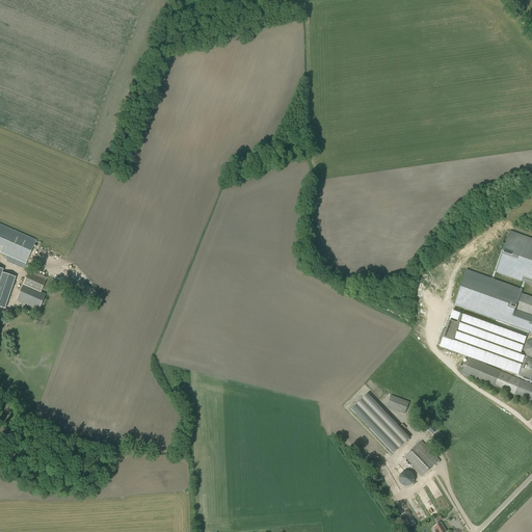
[(23,270),(36,240),(10,229),(0,251),(0,253),(7,257),(5,262),(23,270)]
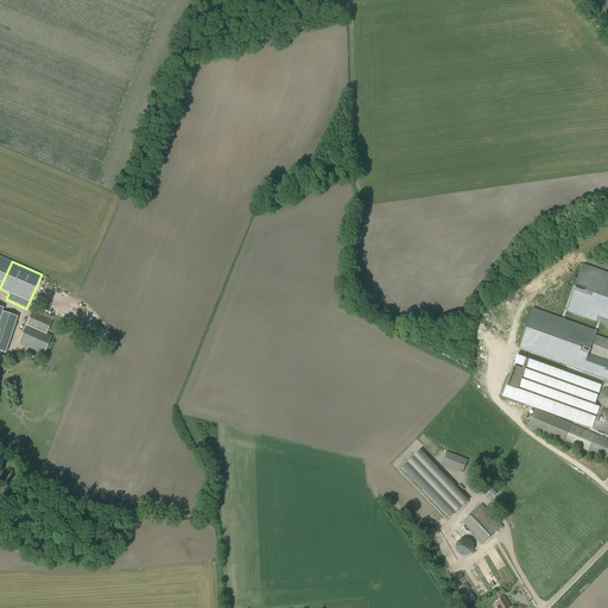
[(607,272),(583,264),(567,310),(607,324),(607,272)]
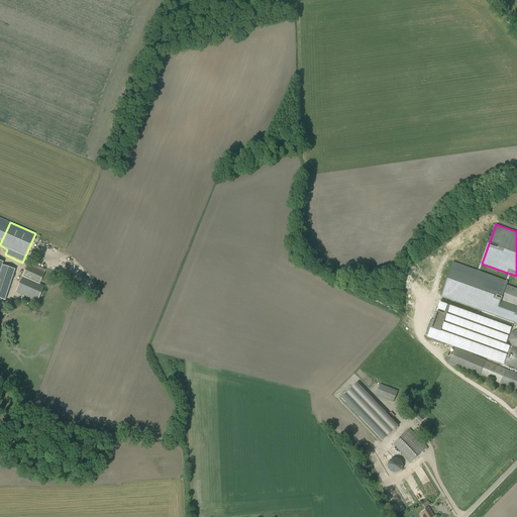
[(516,306),(501,301),(506,285),(507,285),(508,282),(453,262),(440,297),(516,324),(516,306)]
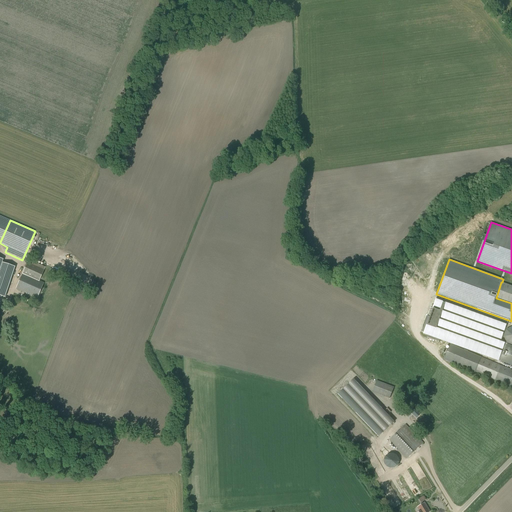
[(0,296),(5,298),(15,267),(0,262),(0,263),(0,296)]
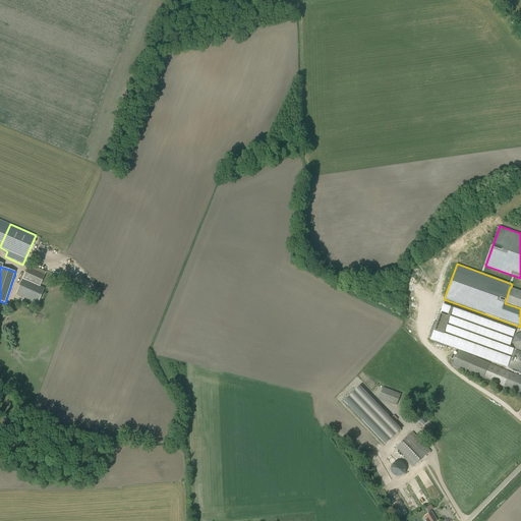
[(38,303),(44,288),(40,286),(45,275),(27,267),(16,294),(38,303)]
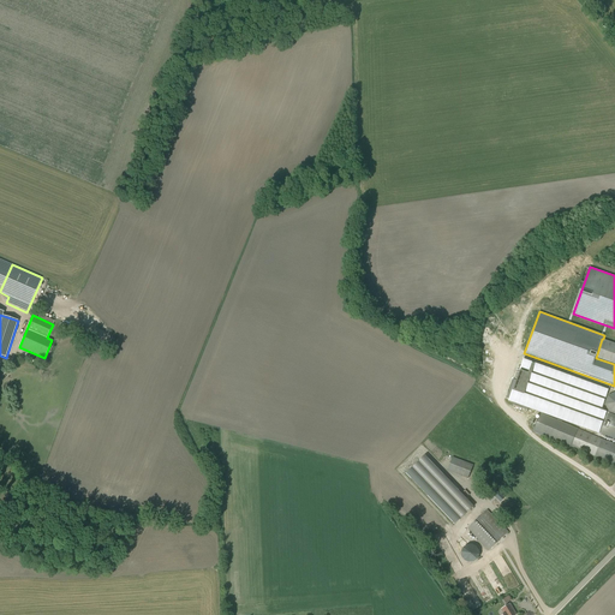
[(614,364),(614,342),(603,339),(602,339),(596,358),(614,364)]
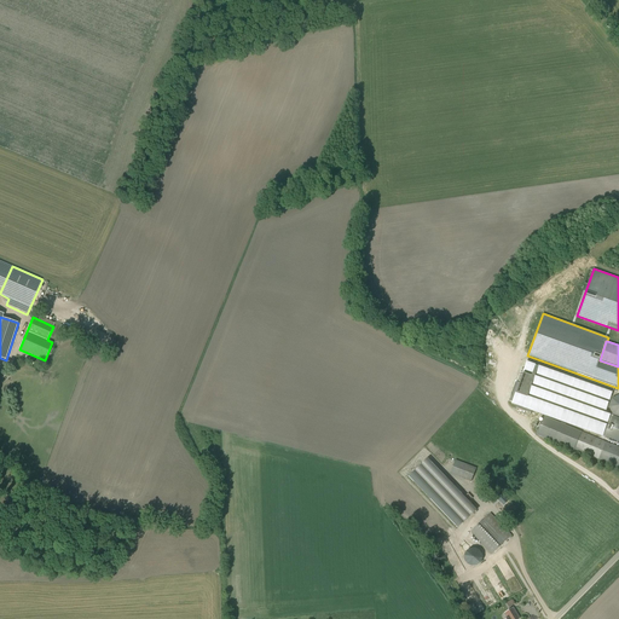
[(602,437),(603,437),(612,417),(609,417),(611,415),(605,412),(612,392),(527,360),(516,392),(512,404),(516,406),(515,409),(528,414),(531,415),(531,411),(602,438),(602,437)]
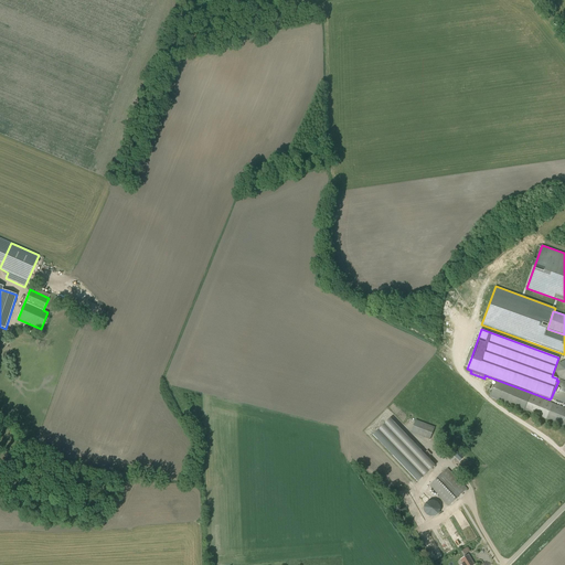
[(564,380),(564,360),(558,363),(555,371),(558,379),(564,380)]
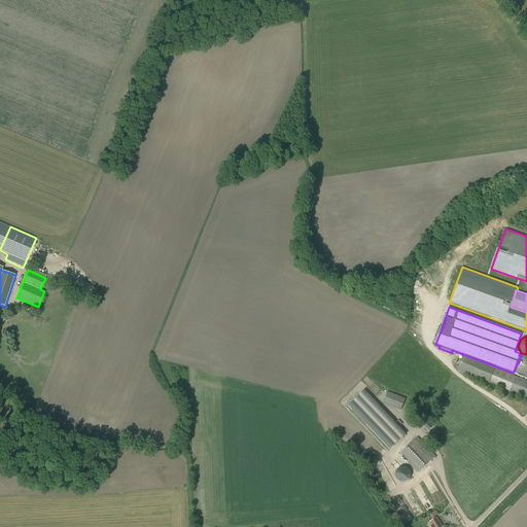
[(526,356),(522,354),(521,355),(514,372),(526,377),(526,356)]
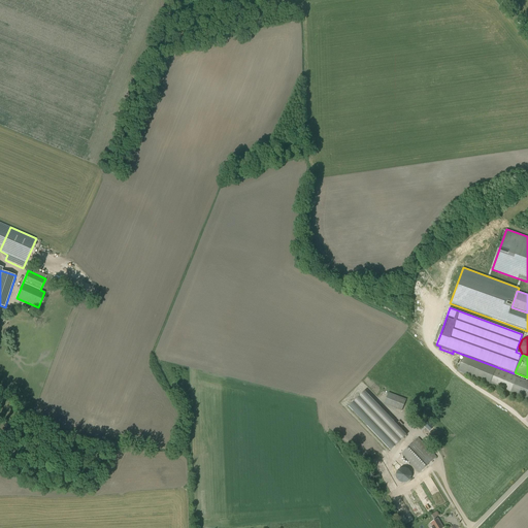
[(527,382),(521,380),(517,377),(464,356),(462,360),(461,360),(461,361),(459,360),(457,364),(459,365),(460,366),(458,371),(490,385),(490,384),(510,392),(527,399),(527,382)]
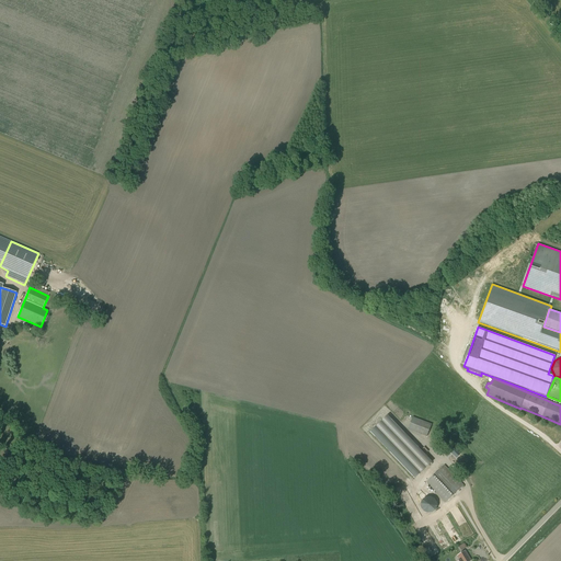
[(432,462),(421,450),(388,415),(370,432),(415,479),(432,462)]
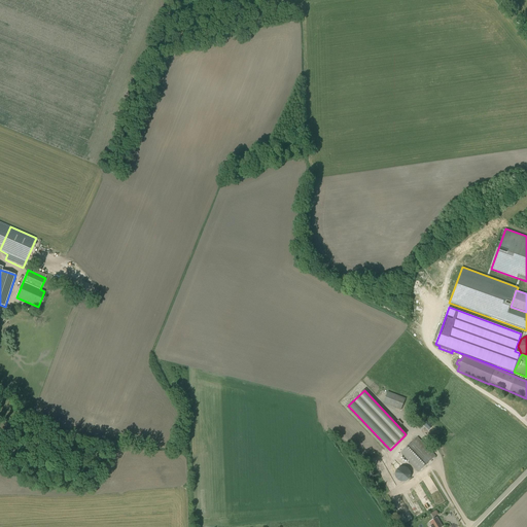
[(401,411),(406,398),(388,391),(383,403),(401,411)]
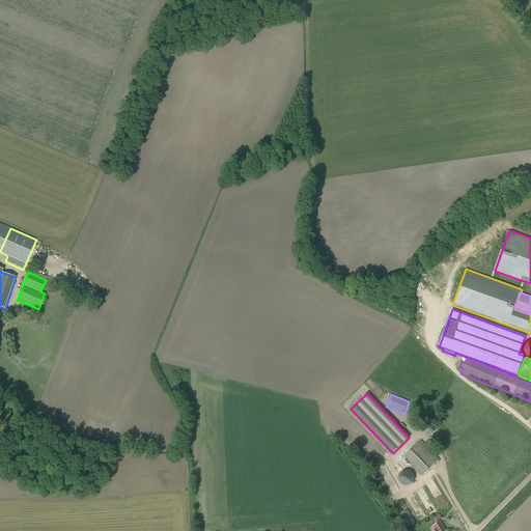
[(422,475),(439,459),(421,440),(403,456),(422,475)]
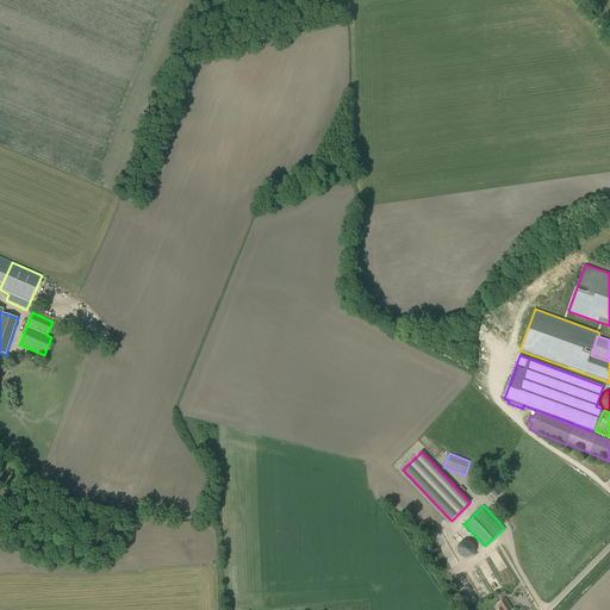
[(465,559),(470,558),(474,555),(475,551),(475,546),(472,542),(468,541),(464,541),(460,543),(458,548),(458,553),(461,556),(465,559)]
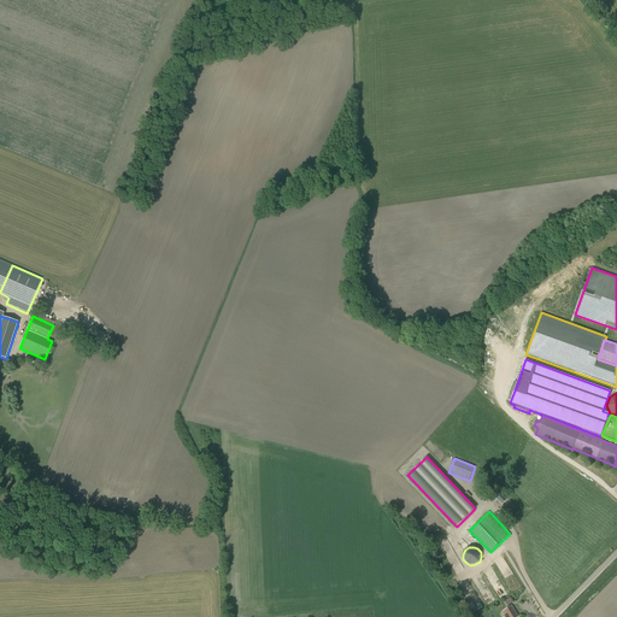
[(517,616),(518,616),(512,606),(504,611),(506,616),(505,616),(517,616)]
